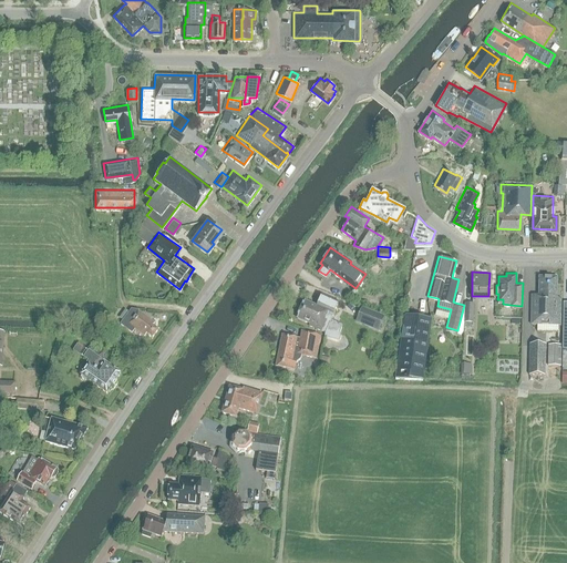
[(554,273),(550,273),(549,274),(536,273),(535,293),(532,293),(531,321),(549,323),(559,323),(560,295),(556,295),(556,274),(555,274),(554,273)]
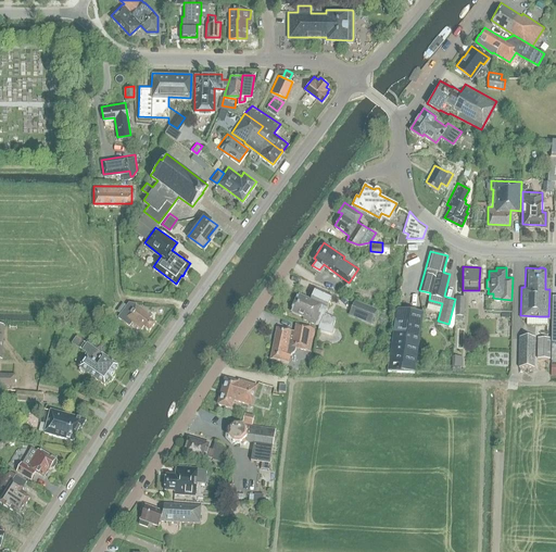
[(316,288),(312,298),(328,304),(332,296),(316,288)]
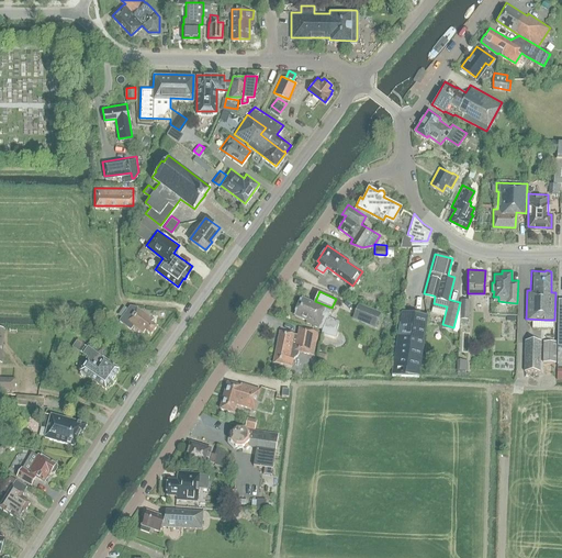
[(301,296),(293,312),(307,317),(306,320),(322,326),(322,328),(324,330),(324,331),(335,333),(338,319),(328,314),(332,308),(315,301),(301,296)]
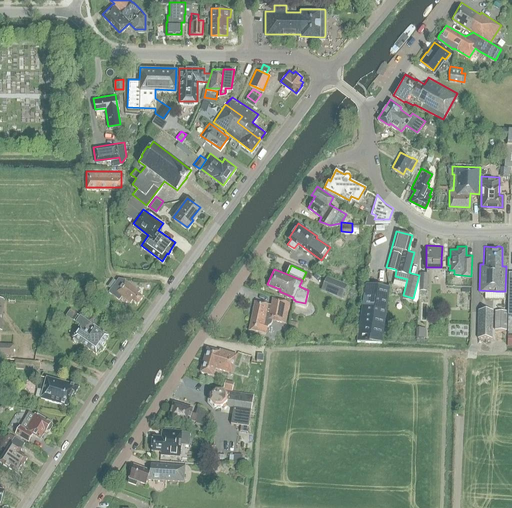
[(124,277),(118,276),(108,290),(118,297),(121,294),(130,301),(132,298),(137,302),(142,294),(137,291),(139,289),(124,277)]
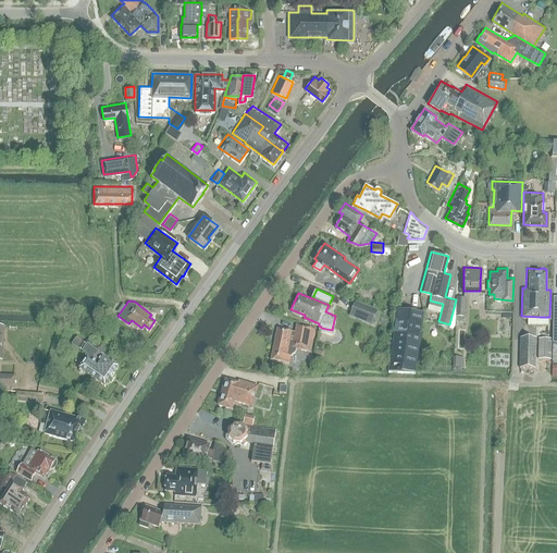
[(376,309),(356,300),(350,312),(371,321),(376,309)]
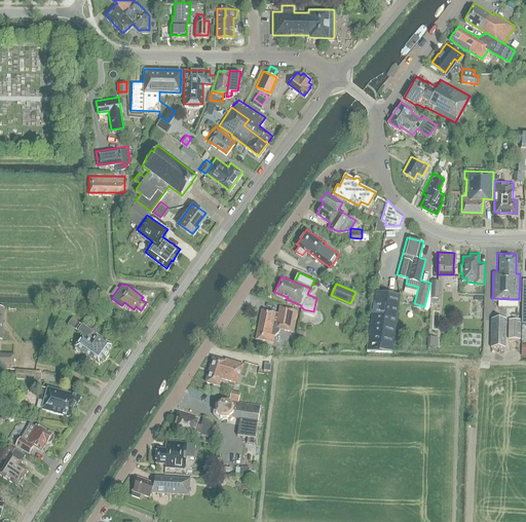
[(400,293),(375,290),(367,347),(391,348),(400,293)]
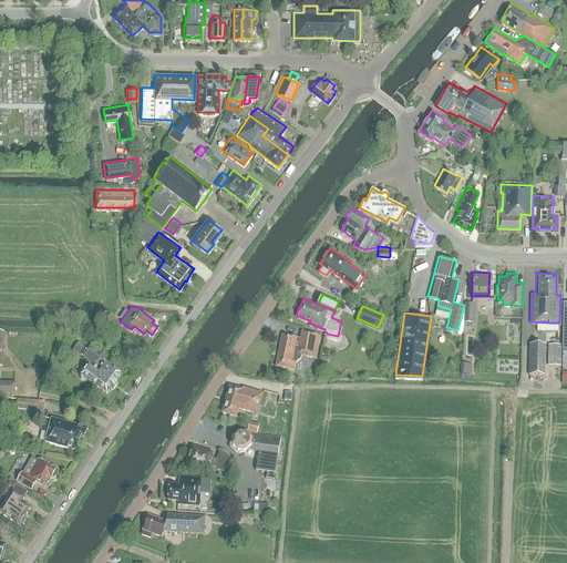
[(319,333),(301,328),(300,336),(282,331),(276,364),(294,367),(296,359),(301,356),(301,352),(315,355),(319,333)]
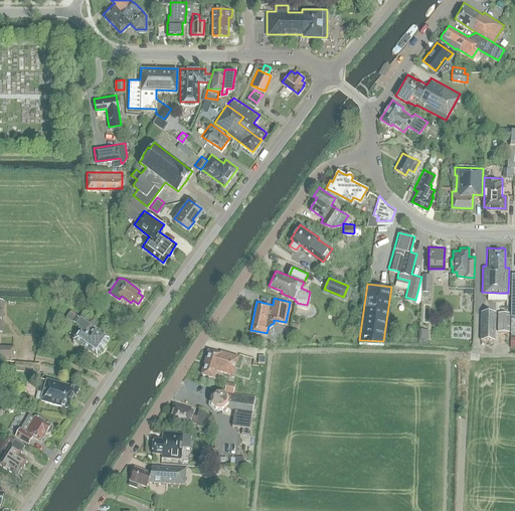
[(69,309),(65,315),(75,322),(79,325),(78,327),(79,328),(72,338),(74,339),(73,340),(76,343),(77,341),(97,354),(109,337),(79,316),(79,317),(69,309)]
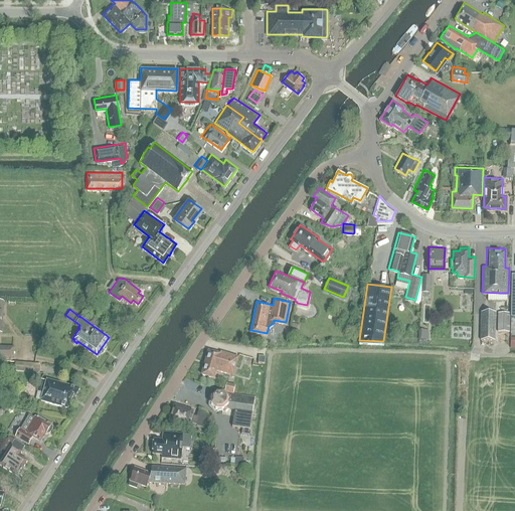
[(495,311),(481,310),(480,338),(494,338),(495,311)]
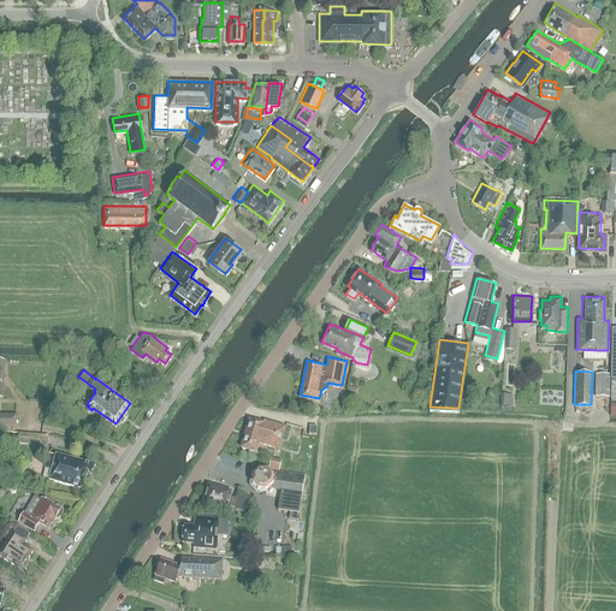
[(609,372),(596,371),(594,395),(608,395),(609,372)]
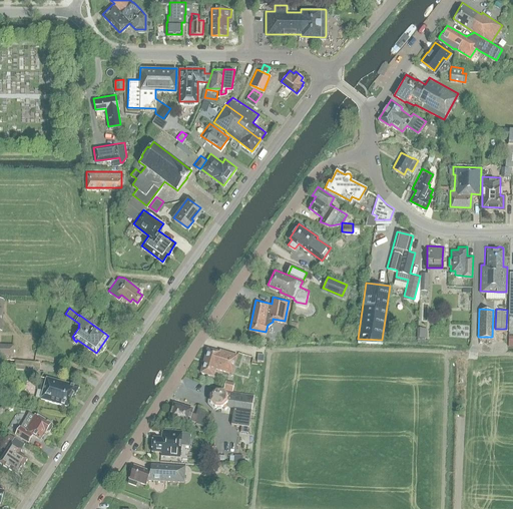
[(420,325),(419,334),(428,334),(428,325),(420,325)]
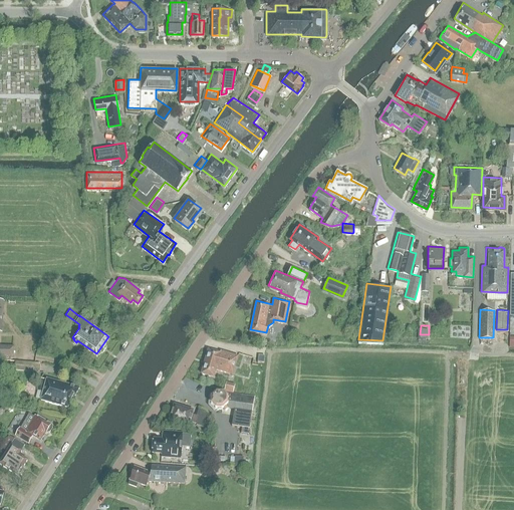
[(0,341),(0,353),(13,354),(14,342),(0,341)]
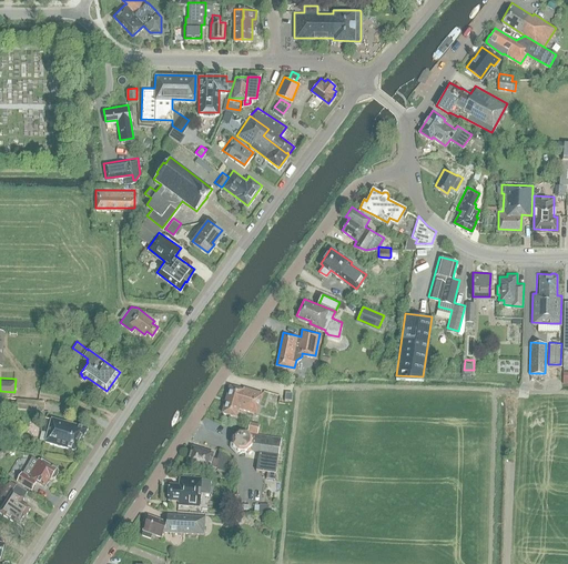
[(243,388),(230,384),(222,411),(236,414),(239,405),(256,411),(263,391),(243,385),(243,388)]
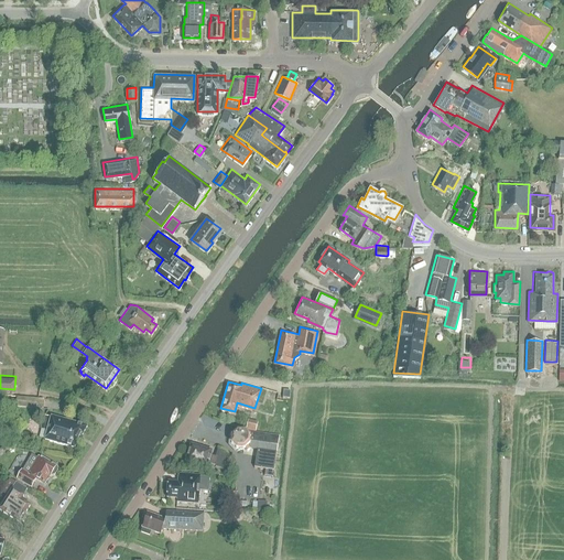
[(44,396),(15,394),(15,404),(43,406),(44,396)]
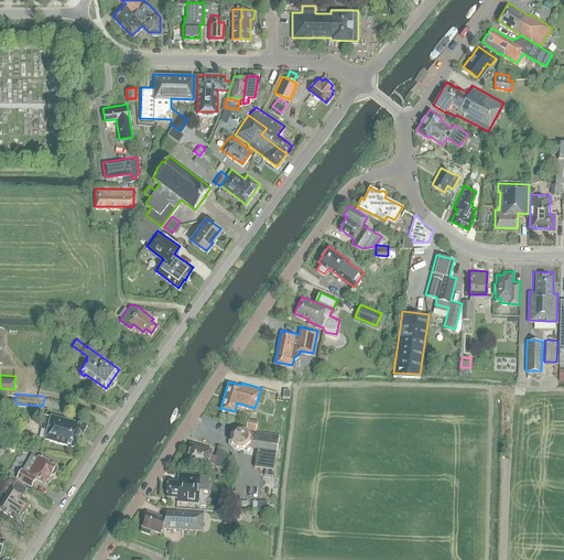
[(51,413),(45,412),(42,426),(47,427),(44,437),(74,444),(86,422),(51,413)]
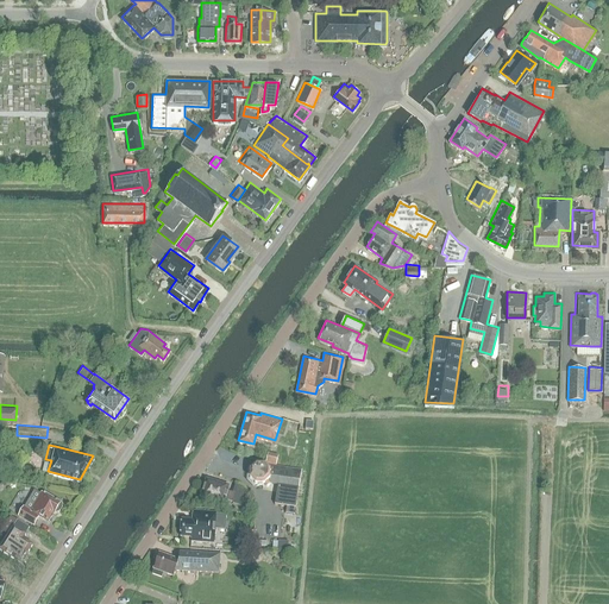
[(265,459),(275,461),(278,452),(268,450),(265,459)]
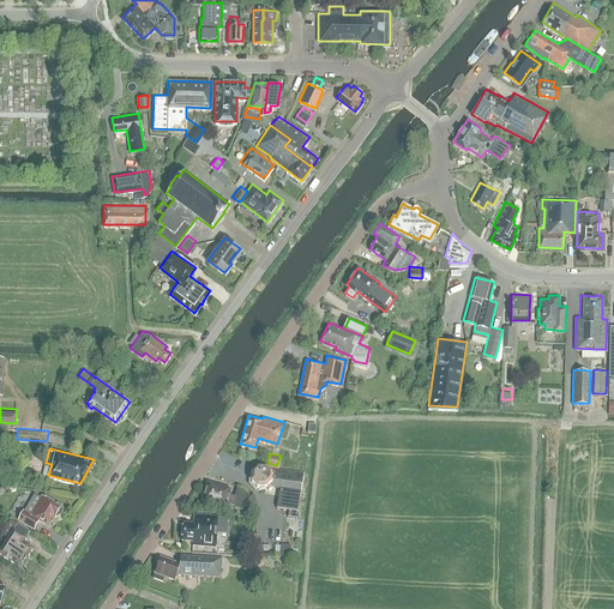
[(251,471),(251,478),(252,481),(257,486),(258,487),(265,487),(268,487),(268,486),(269,488),(274,484),(280,486),(276,505),(289,507),(288,513),(296,514),(301,489),(304,471),(269,465),(266,464),(259,464),(257,464),(252,469),(251,471)]
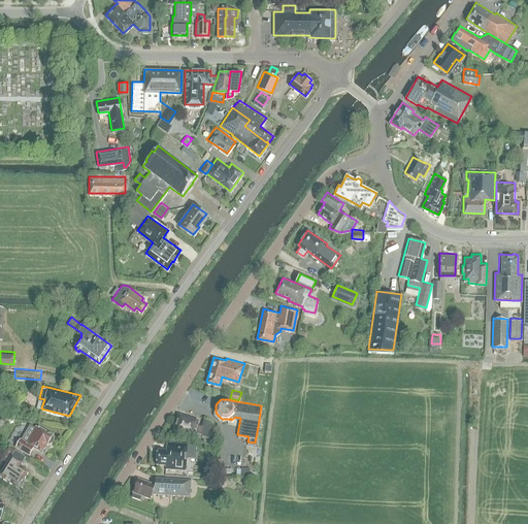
[(197,420),(179,414),(174,428),(194,434),(194,431),(202,433),(202,434),(209,436),(213,423),(209,419),(204,417),(202,424),(196,422),(197,420)]
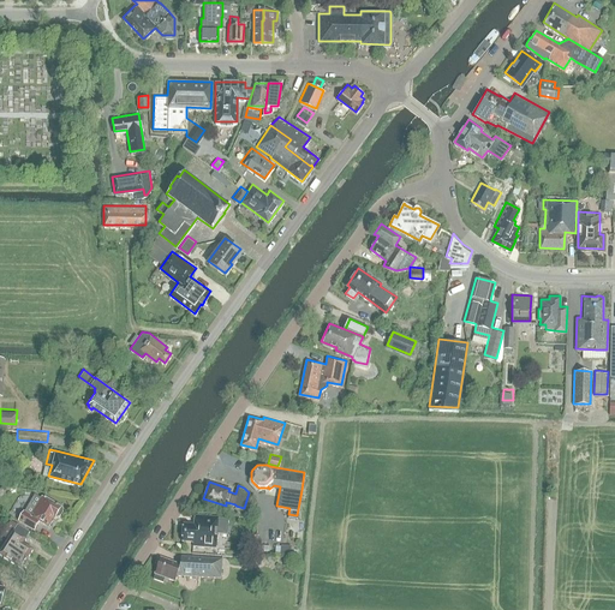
[(24,509),(18,518),(34,527),(39,519),(48,524),(53,515),(55,515),(59,514),(63,509),(61,506),(41,494),(41,495),(34,491),(24,509)]
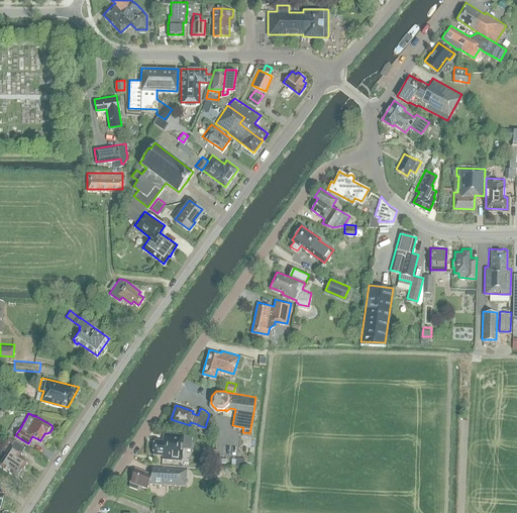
[(192,433),(165,430),(164,438),(154,438),(152,451),(163,452),(163,455),(181,456),(182,446),(191,447),(192,433)]
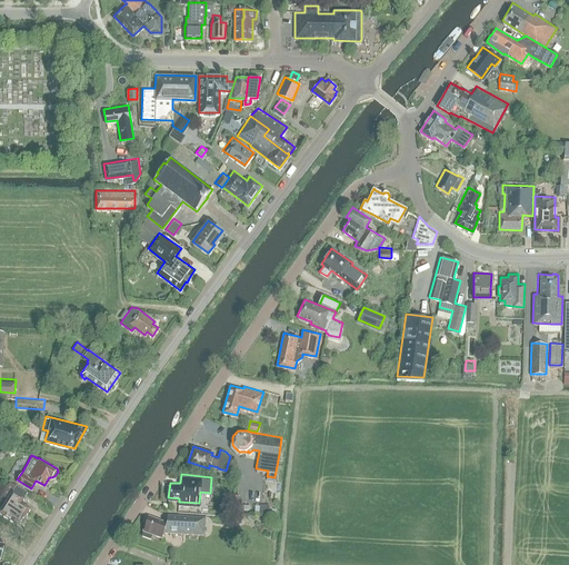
[(1,493),(8,497),(17,484),(10,479),(1,493)]
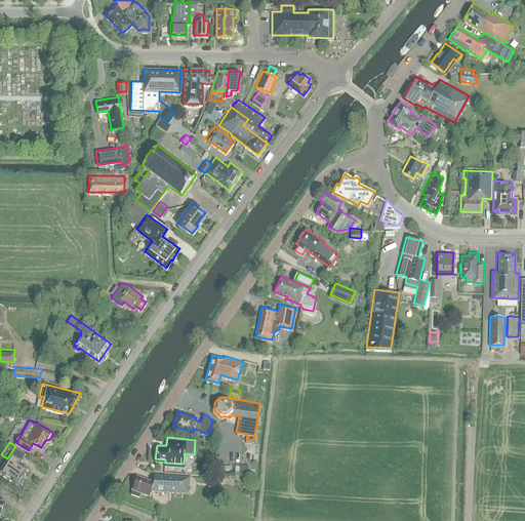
[(15,446),(7,458),(0,469),(0,472),(17,483),(22,482),(24,479),(23,475),(28,468),(18,463),(22,458),(22,457),(25,452),(15,446)]
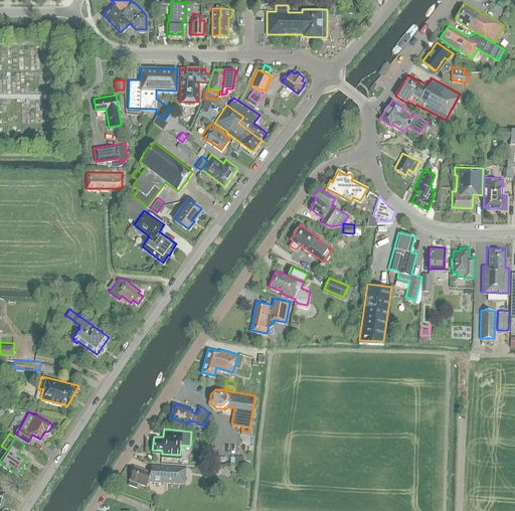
[(186,466),(152,464),(151,471),(136,465),(133,472),(132,471),(130,476),(131,476),(129,482),(136,485),(138,481),(147,484),(149,479),(185,481),(186,466)]
